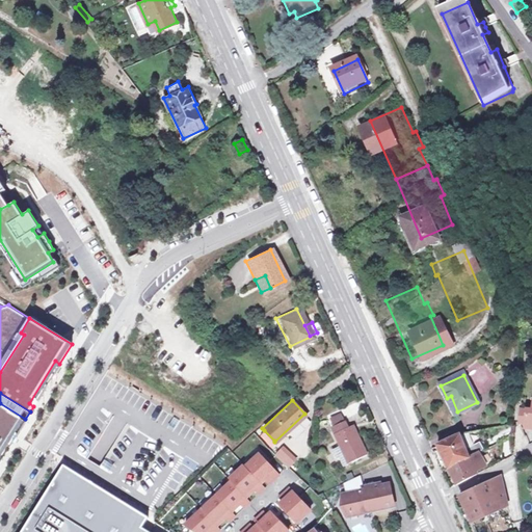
[(0,452),(15,430),(18,432),(25,419),(0,403),(0,452)]
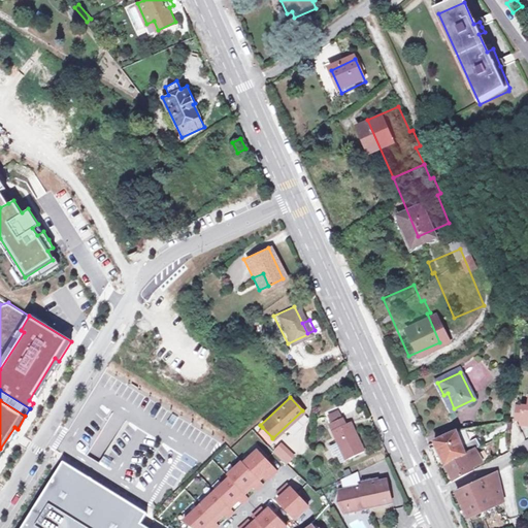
[(327,415),(330,422),(340,418),(336,409),(327,415)]
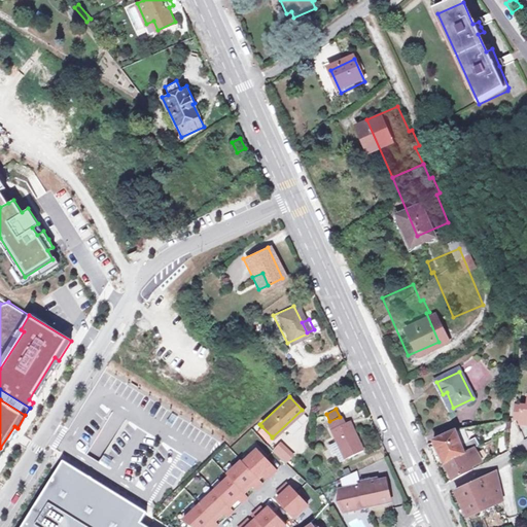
[(304,416),(286,428),(289,432),(307,421),(304,416)]
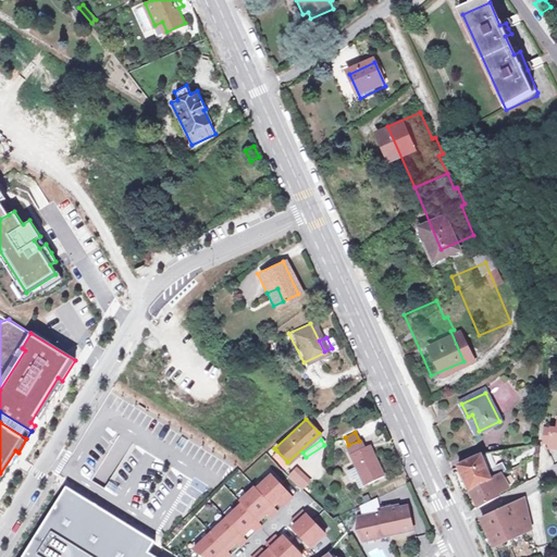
[(346,446),(363,483),(383,474),(370,447),(364,449),(362,446),(360,440),(359,441),(348,445),(346,446)]
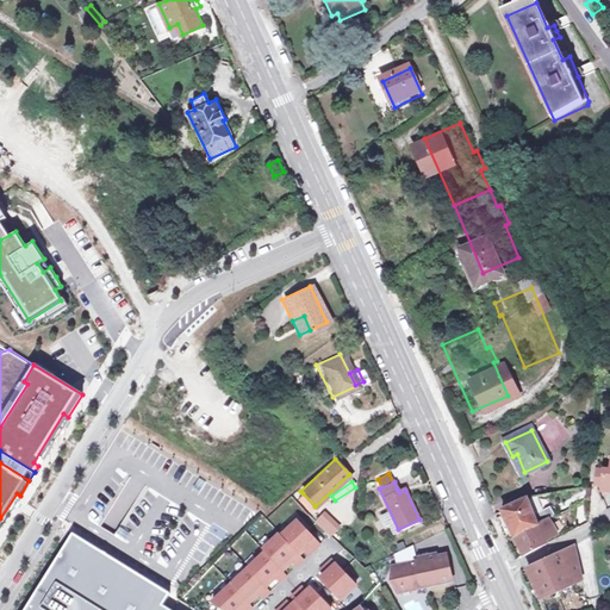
[(307,511),(315,505),(303,493),(297,499),(307,511)]
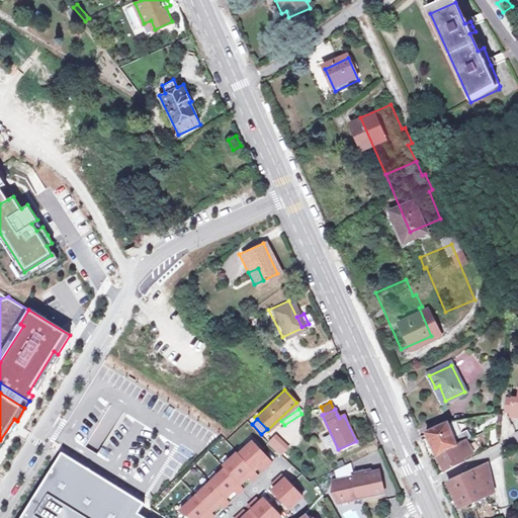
[(456,424),(447,426),(453,439),(461,435),(456,424)]
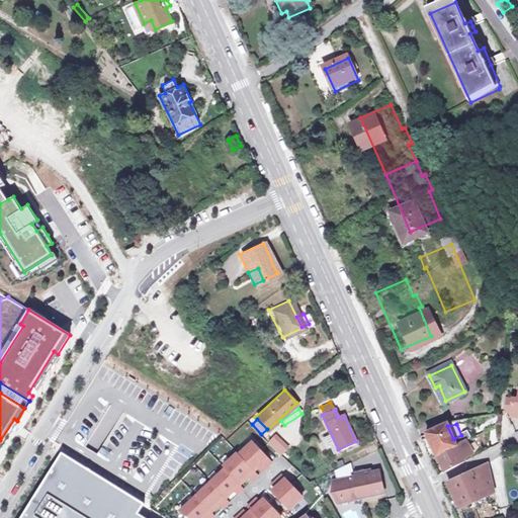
[(428,435),(438,455),(468,441),(471,439),(467,432),(461,435),(453,439),(447,426),(428,435)]
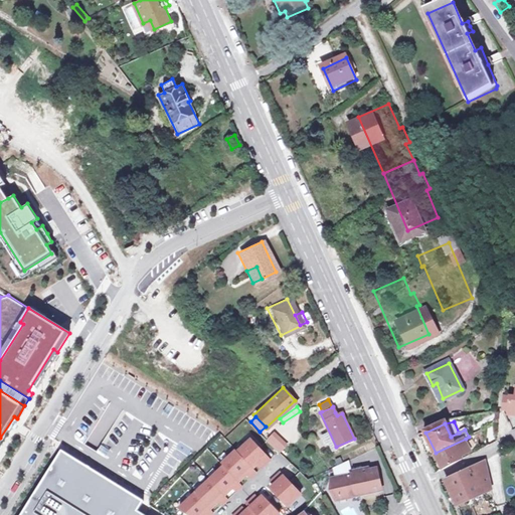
[(246,436),(233,449),(249,465),(253,461),(254,460),(256,458),(260,462),(266,456),(256,446),(246,436)]
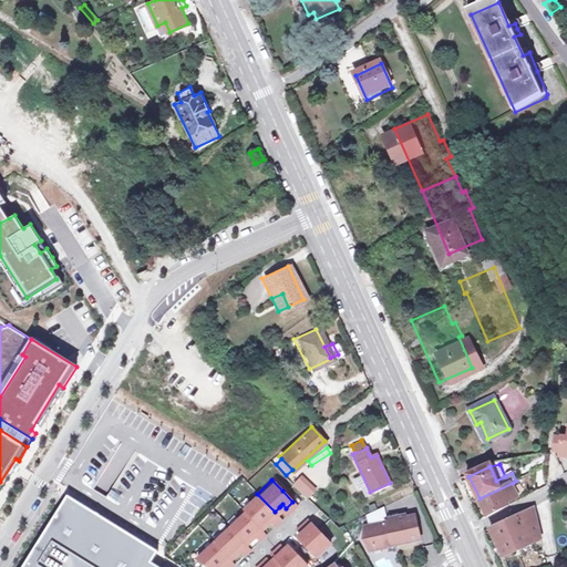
[(519,496),(513,483),(480,498),(487,516),(511,505),(508,501),(519,496)]
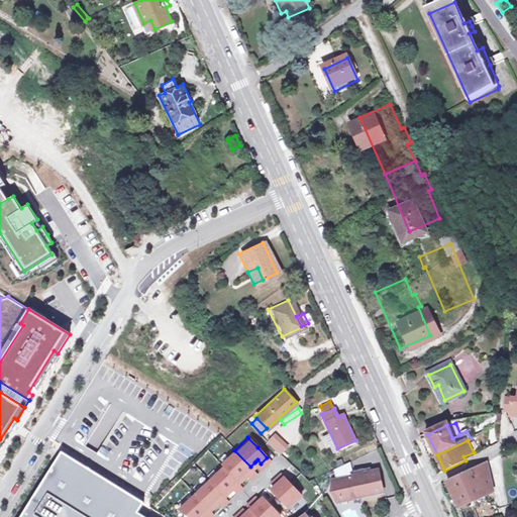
[(101,447),(98,453),(107,457),(110,451),(101,447)]
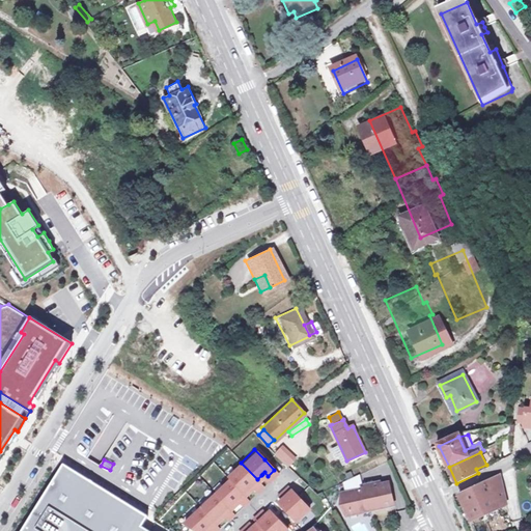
[(152,516),(64,462),(22,530),(155,530),(150,528),(157,519),(152,516)]
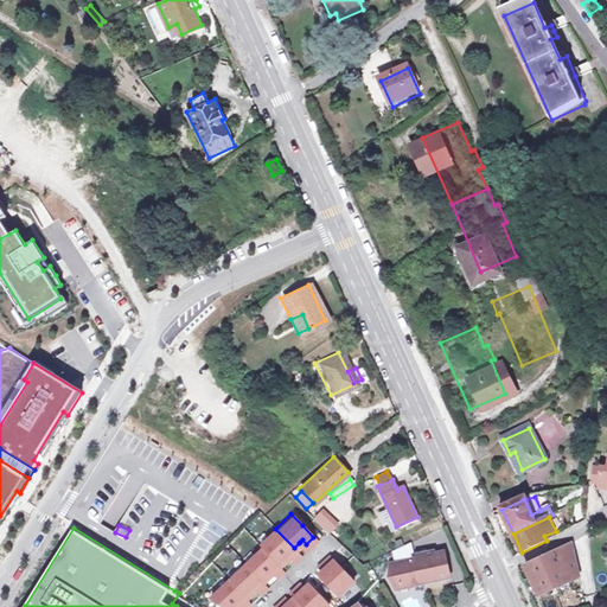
[(274,528),(257,544),(260,547),(276,563),(282,557),(283,556),(285,557),(287,555),(292,558),(299,551),(294,548),(275,529),(274,528)]
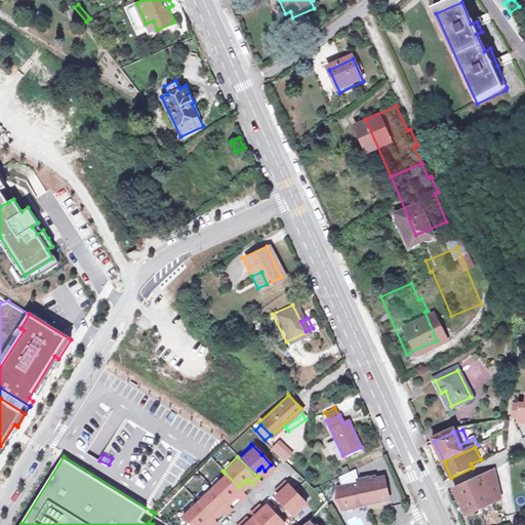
[(337,472),(339,483),(356,480),(354,466),(337,472)]
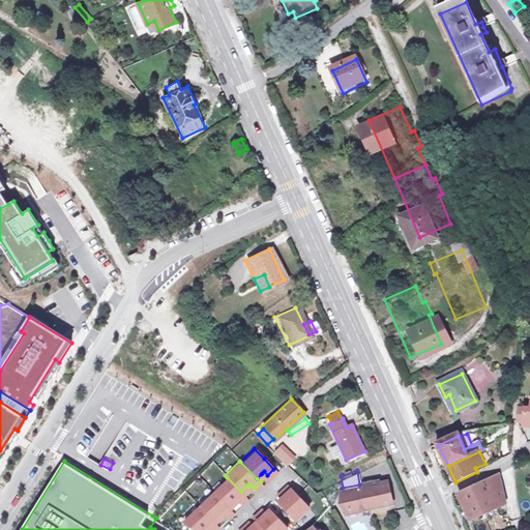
[(505,502),(499,472),(486,480),(459,493),(470,519),(505,502)]
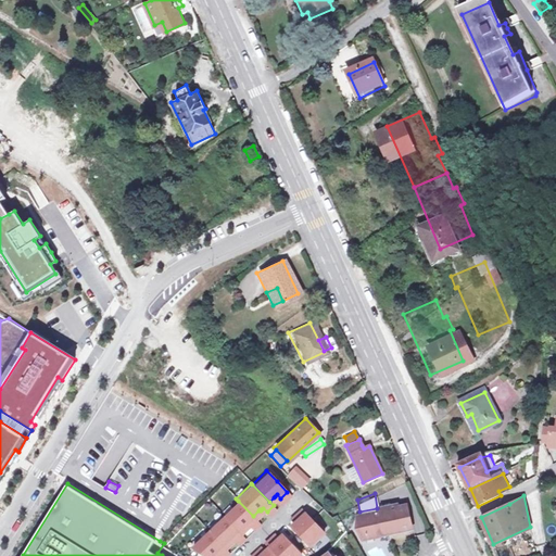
[(238,501),(223,516),(238,531),(242,526),(244,525),(245,526),(248,523),(252,527),(257,520),(253,516),(238,501)]
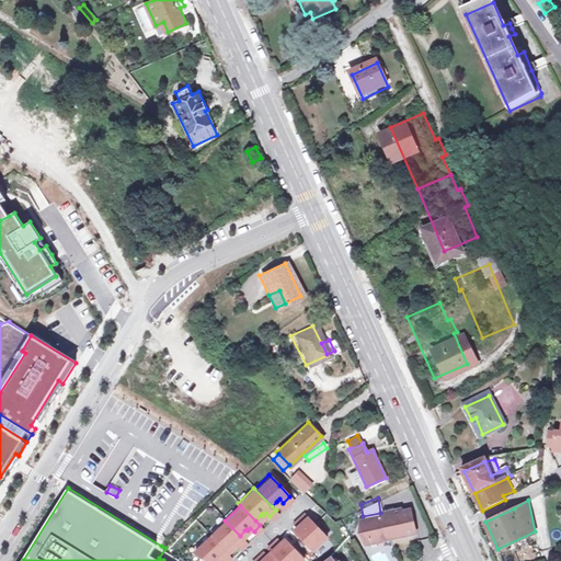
[(363,516),(359,516),(364,539),(411,530),(408,508),(380,513),(363,516)]
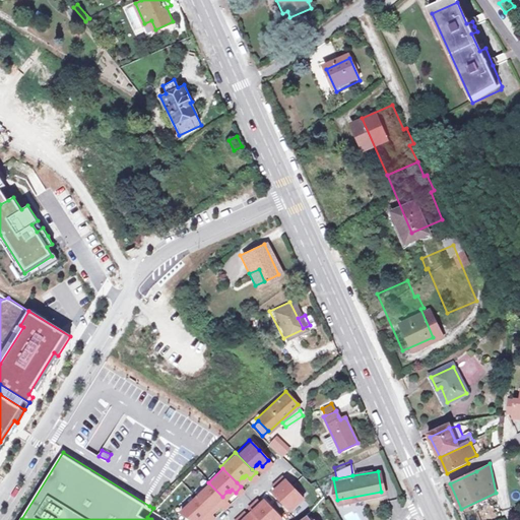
[(290,483),(279,472),(273,478),(276,482),(275,483),(274,485),(270,489),(276,495),(288,507),(301,495),(290,483)]
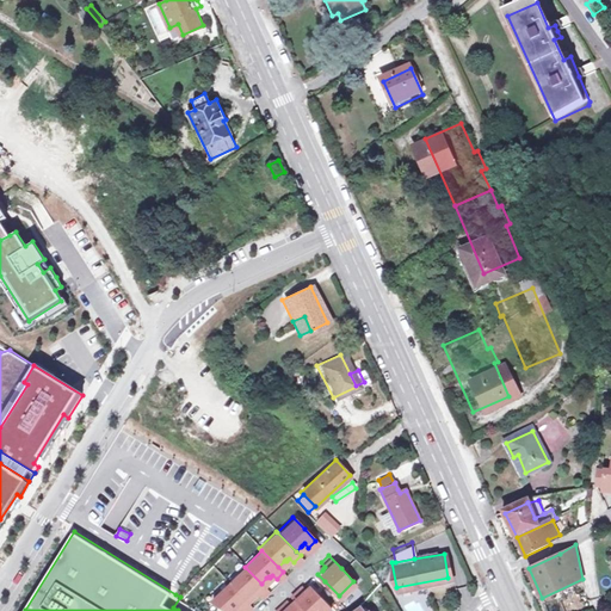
[(245,567),(228,584),(245,600),(251,594),(252,593),(253,594),(255,592),(260,596),(266,590),(261,584),(245,567)]
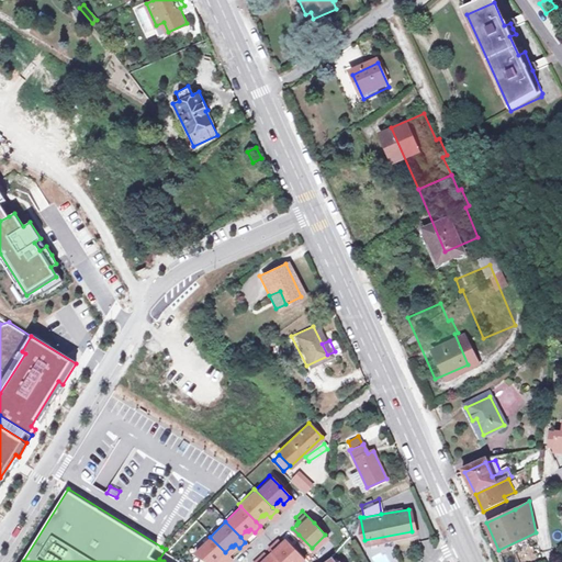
[(210,537),(192,553),(197,557),(205,561),(214,561),(216,561),(217,561),(220,560),(222,561),(224,561),(229,558),(225,552),(210,537)]
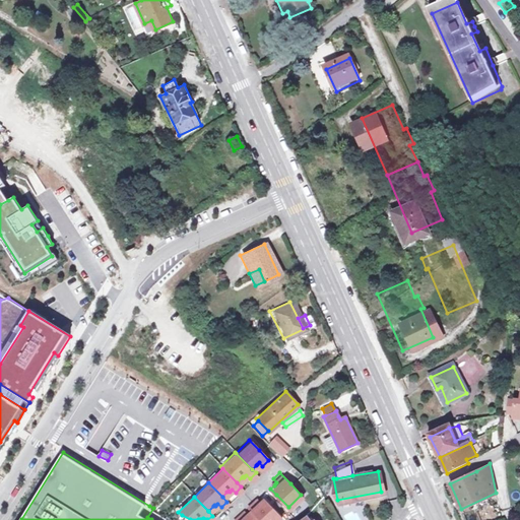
[(252,500),(246,506),(249,510),(259,519),(274,519),(279,515),(267,503),(262,498),(258,501),(257,502),(255,504),(252,500)]
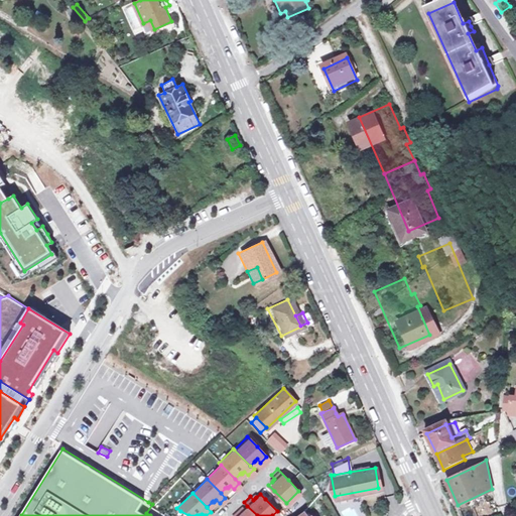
[(237,509),(232,515),(257,515),(247,506),(244,509),(242,511),(241,512),(237,509)]
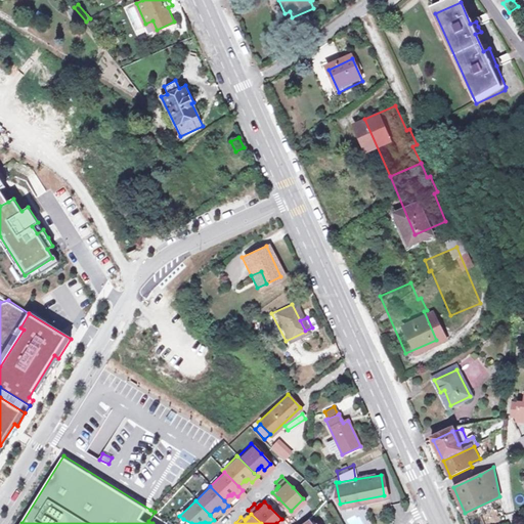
[(316,523),(314,521),(312,523),(306,515),(300,520),(294,523),(316,523)]
